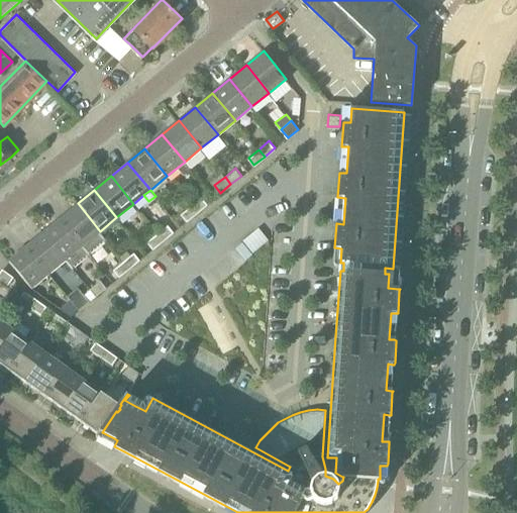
[(196,212),(207,203),(201,196),(190,205),(196,212)]
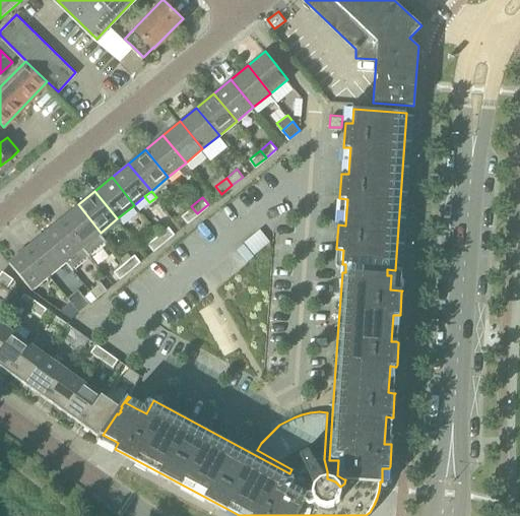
[(61,218),(83,246),(90,255),(107,242),(100,233),(101,233),(78,204),(61,218)]
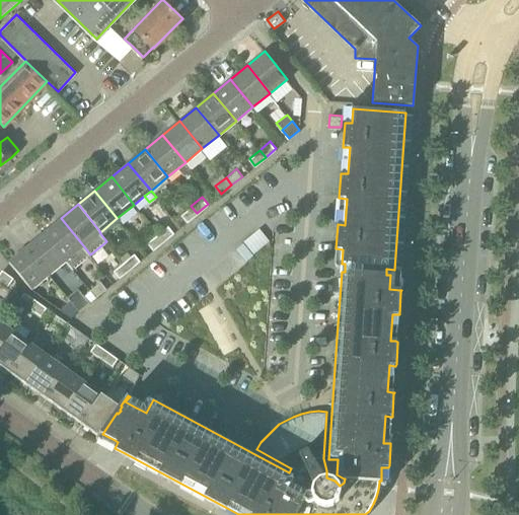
[(188,221),(197,213),(191,206),(181,214),(188,221)]
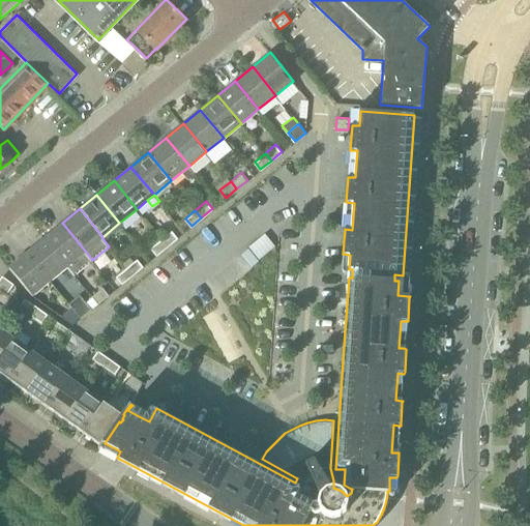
[(45,237),(67,265),(67,266),(75,274),(92,260),(85,251),(62,223),(45,237)]
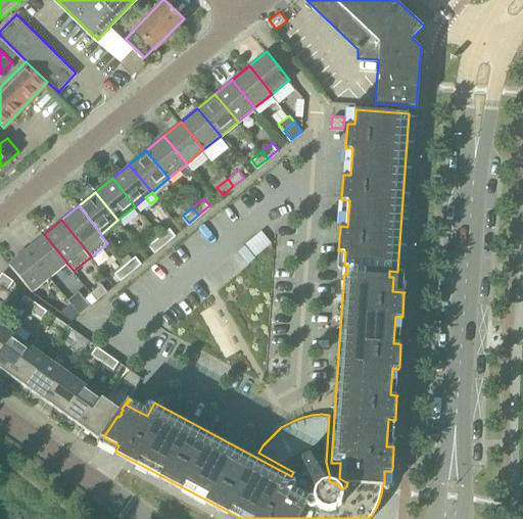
[(164,242),(176,233),(170,226),(158,235),(164,242)]
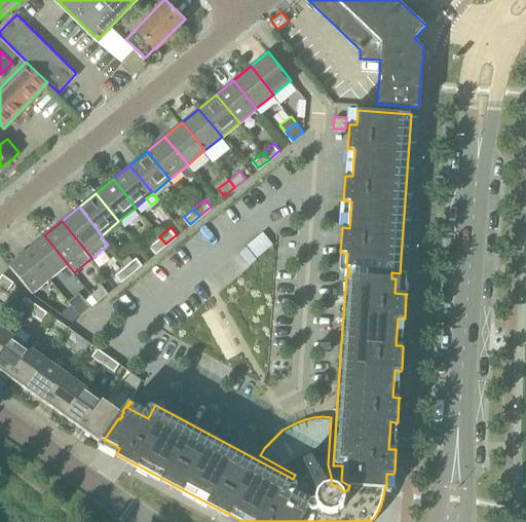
[(50,276),(67,264),(67,263),(44,235),(28,249),(50,276)]
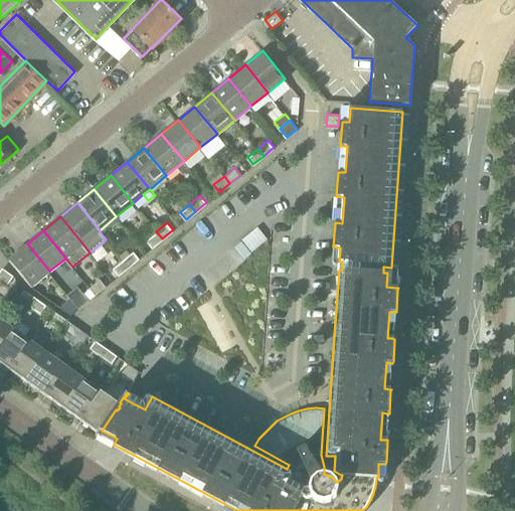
[(152,246),(162,238),(156,231),(146,239),(152,246)]
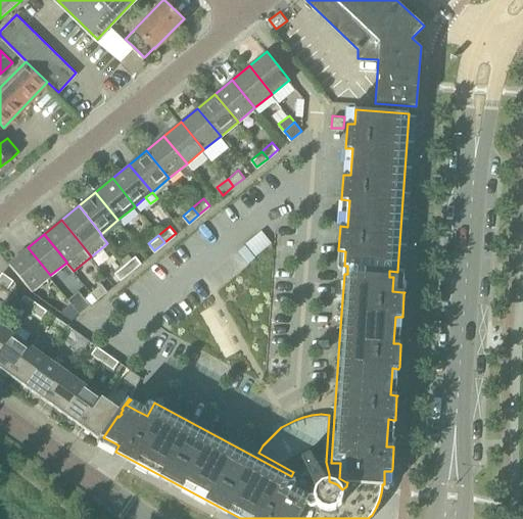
[(32,290),(50,275),(28,247),(9,263),(32,290)]
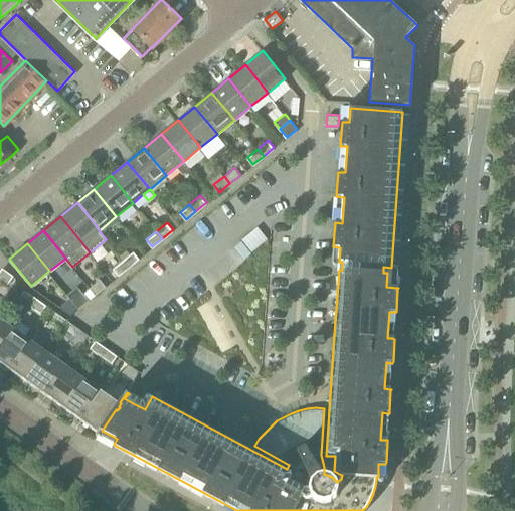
[(129,266),(140,258),(134,250),(123,259),(129,266)]
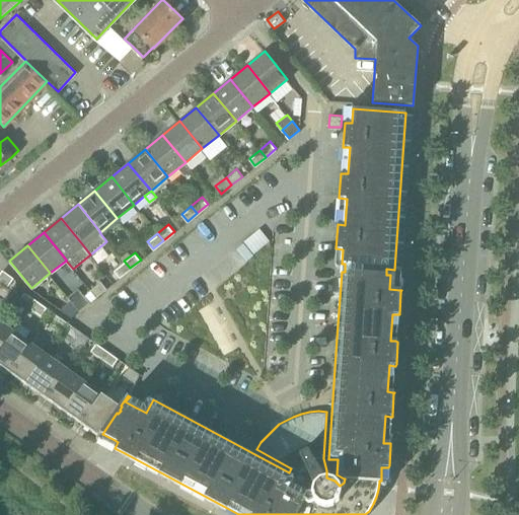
[(120,277),(130,268),(124,261),(114,270),(120,277)]
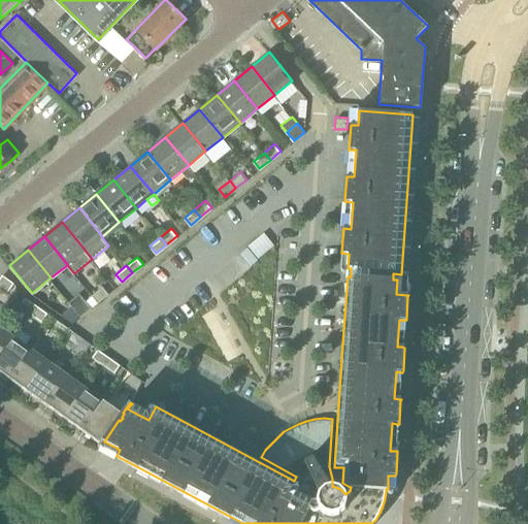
[(2,273),(0,275),(0,283),(8,289),(14,282),(2,273)]
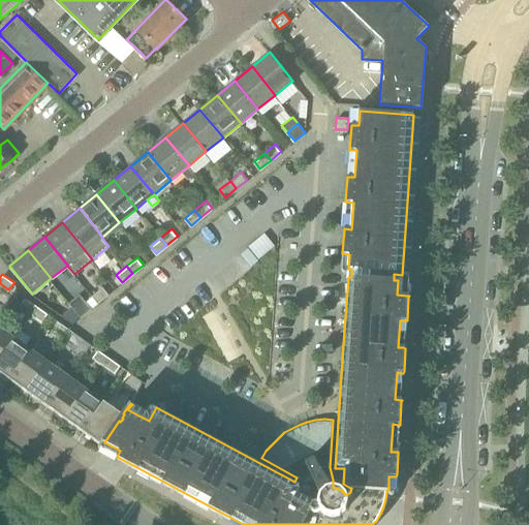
[(98,302),(109,292),(102,285),(92,294),(98,302)]
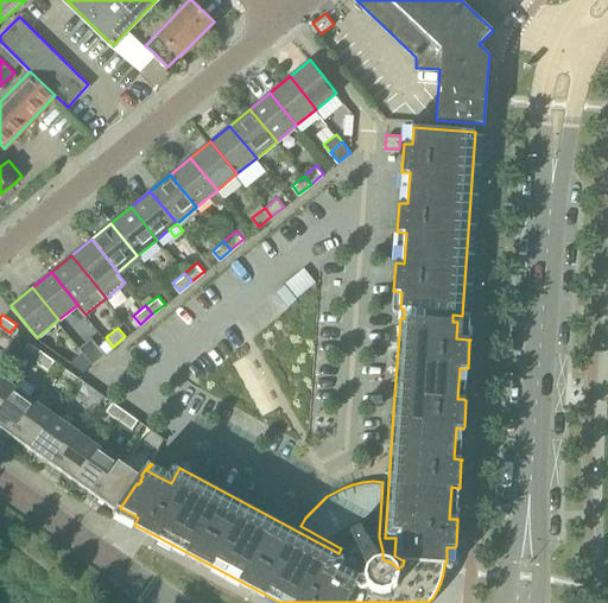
[(93,362),(106,353),(92,336),(80,346),(83,350),(93,362)]
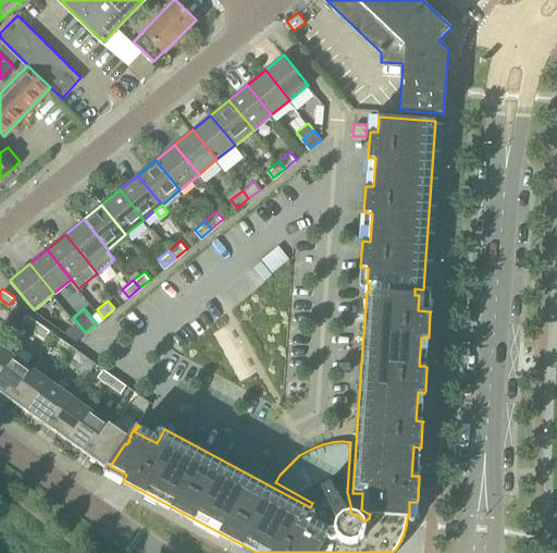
[(39,320),(27,311),(21,320),(33,329),(39,320)]
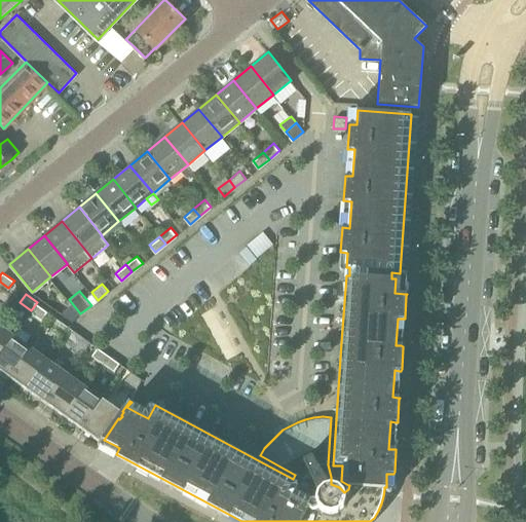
[(47,310),(37,302),(31,310),(42,318),(47,310)]
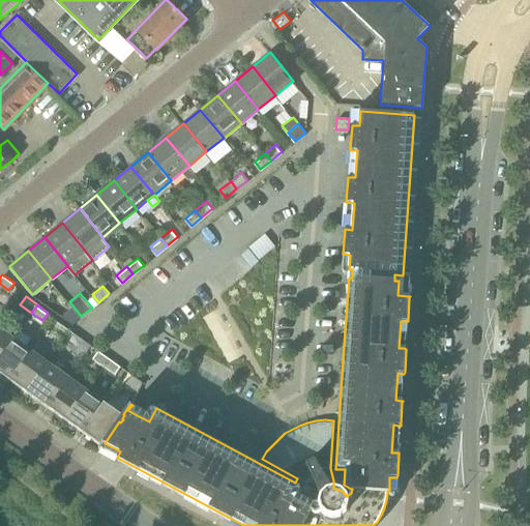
[(72,305),(62,315),(72,323),(81,316),(72,305)]
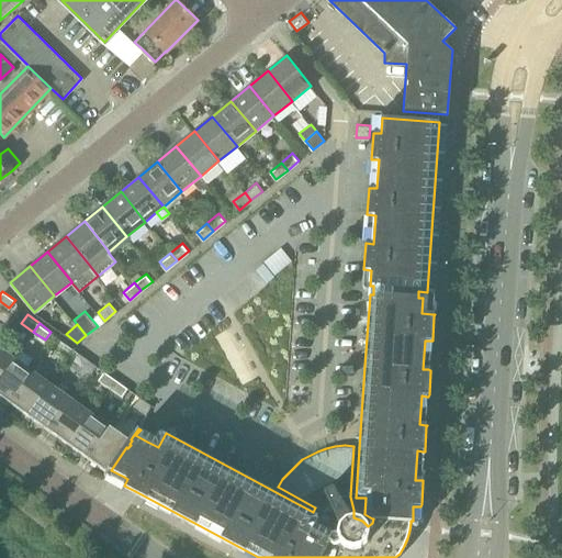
[(70,359),(77,350),(65,343),(59,350),(70,359)]
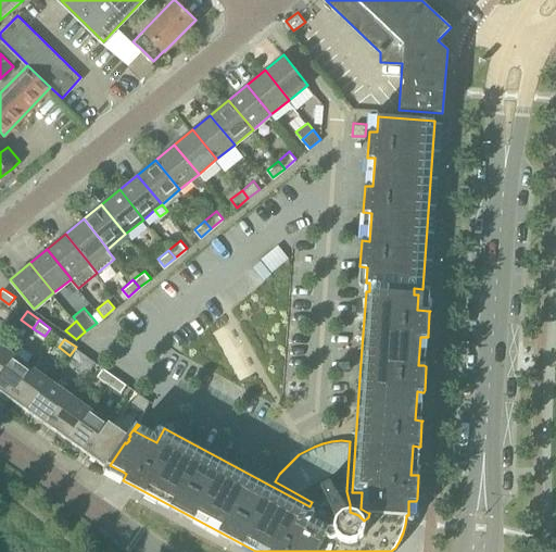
[(0,375),(15,353),(0,342),(0,375)]
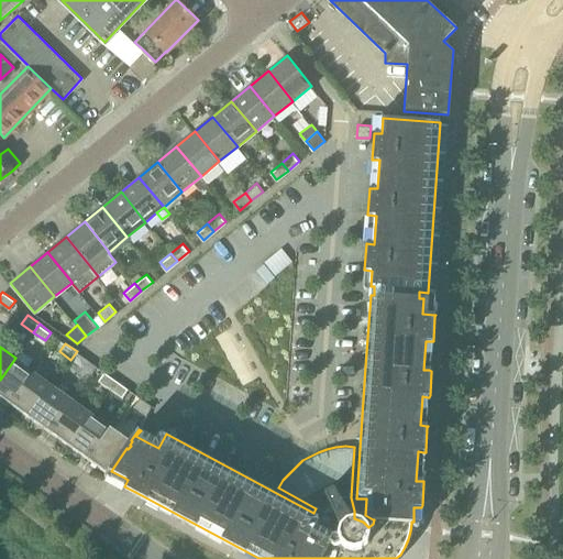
[(97,365),(77,351),(70,360),(81,366),(77,373),(86,380),(97,365)]
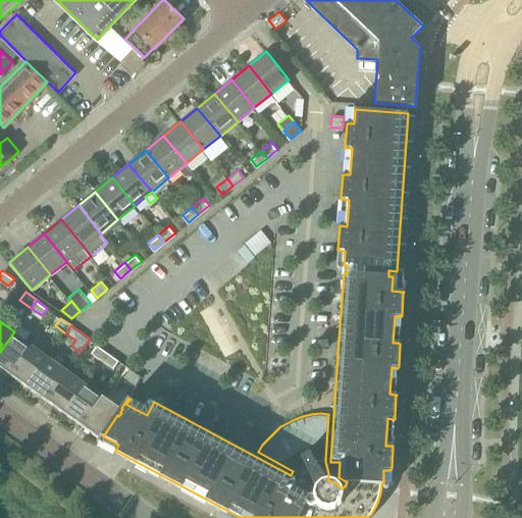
[(0,365),(10,373),(32,344),(38,337),(31,331),(30,332),(28,331),(22,338),(14,331),(0,352),(0,365)]
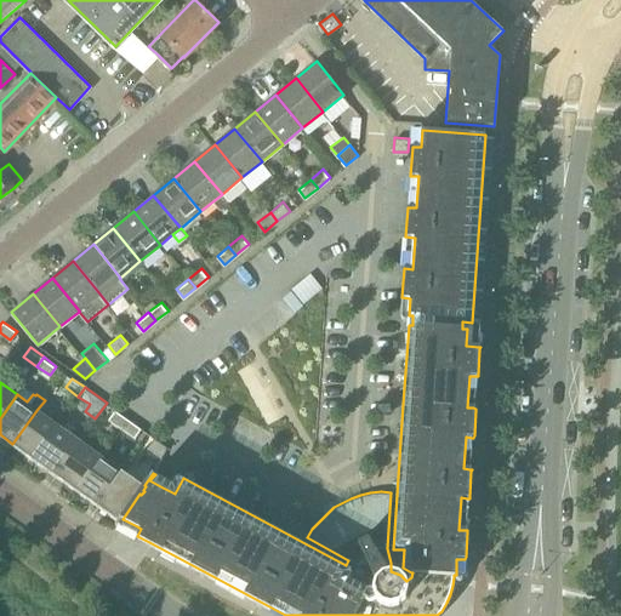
[(121,426),(129,417),(115,408),(109,417),(121,426)]
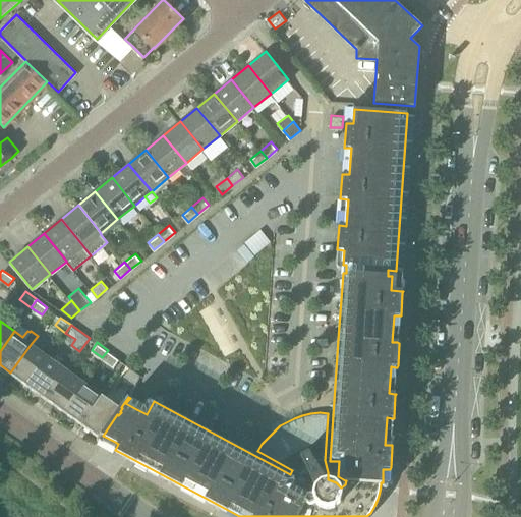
[(50,356),(32,343),(10,372),(29,386),(50,356)]
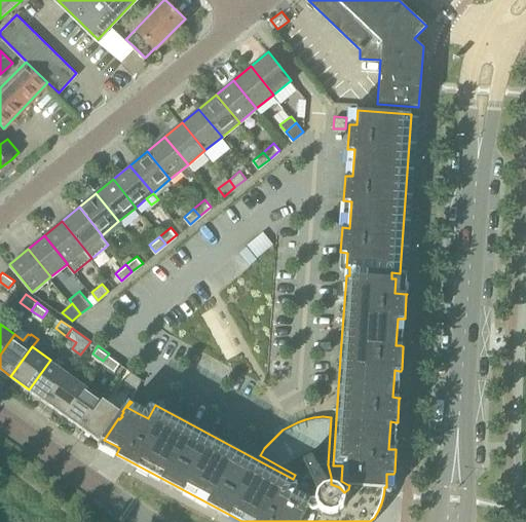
[(120,362),(109,353),(103,361),(114,369),(120,362)]
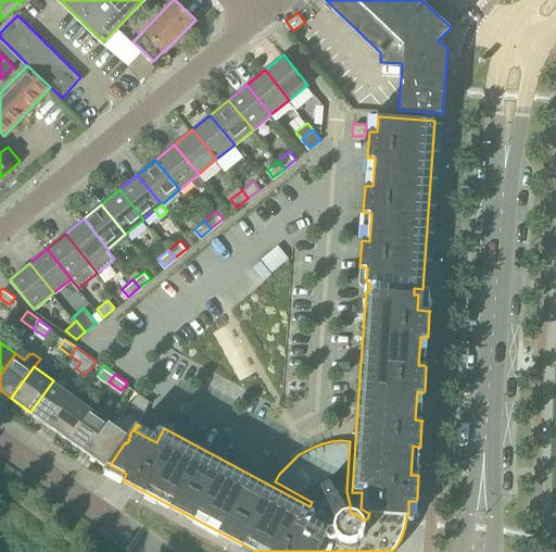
[(30,412),(50,425),(72,393),(53,380),(30,412)]
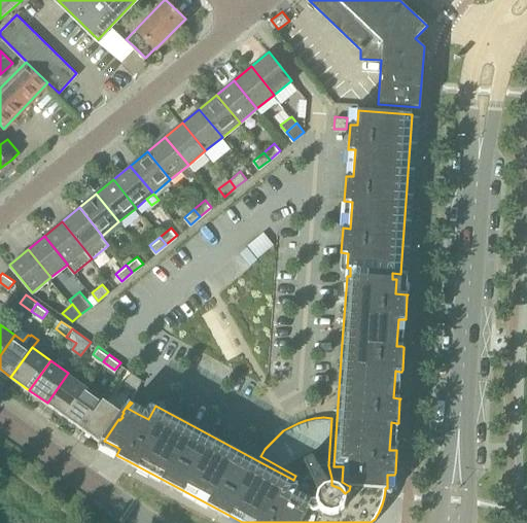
[(138,387),(143,378),(132,370),(126,378),(138,387)]
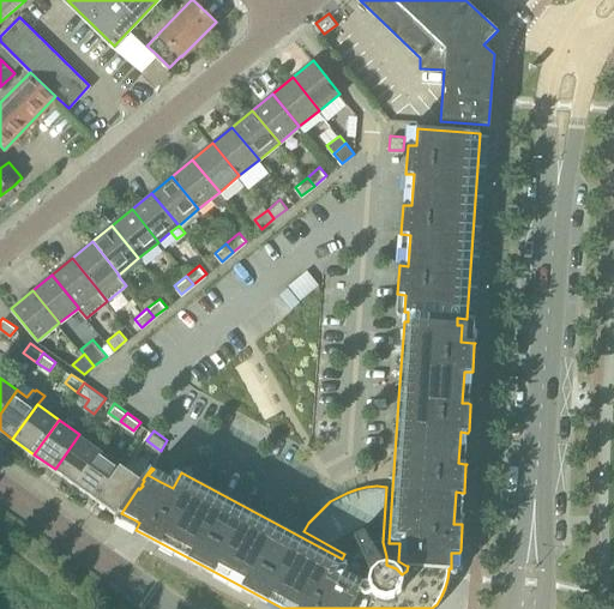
[(55,469),(76,484),(101,450),(79,434),(55,469)]
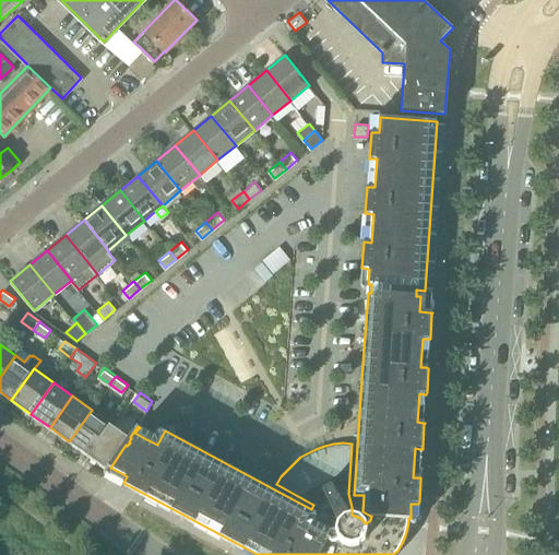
[(69,441),(87,453),(109,423),(92,410),(69,441)]
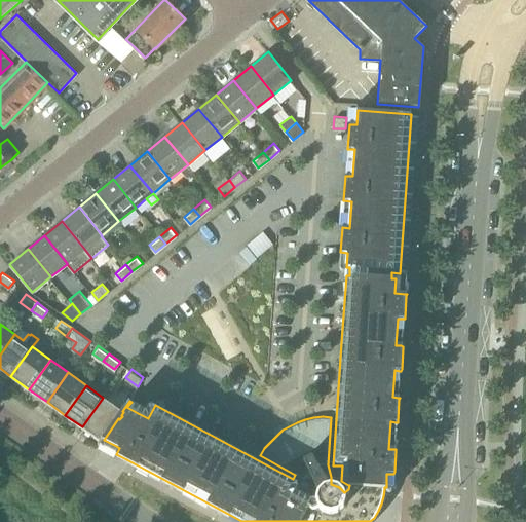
[(82,426),(101,440),(103,441),(123,412),(122,411),(103,398),(82,426)]
